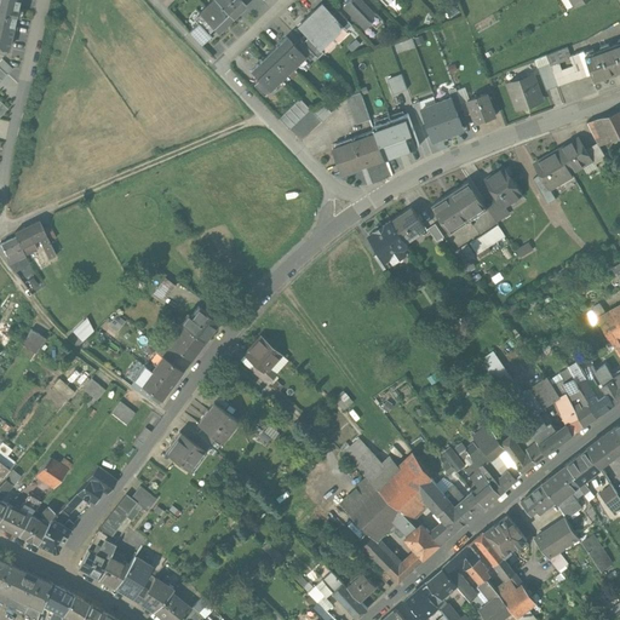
[(9,49),(18,0),(0,0),(0,46),(7,49),(9,49)]
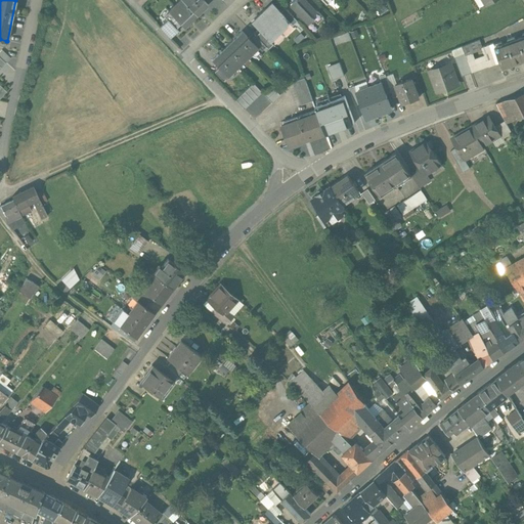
[(167,19),(176,29),(181,25),(184,28),(197,15),(181,0),(178,0),(168,11),(169,12),(164,17),(167,20),(167,19)]
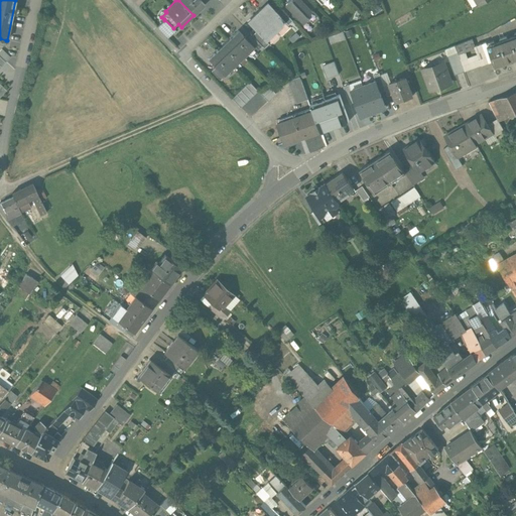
[(178,0),(194,15),(205,5),(200,0),(178,0)]
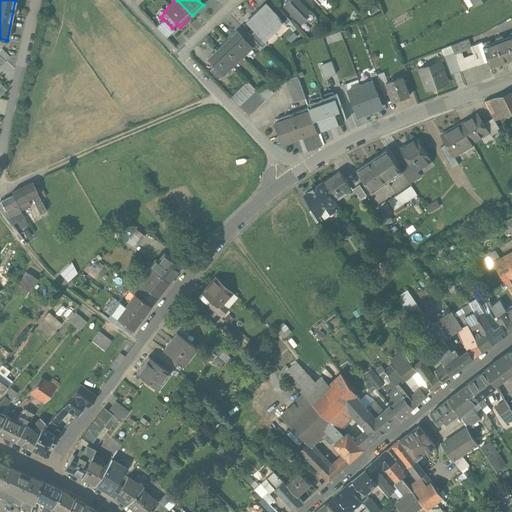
[(309,10),(299,0),(291,0),(291,1),(290,0),(288,0),(284,5),(302,24),(307,19),(311,23),(317,18),(309,10)]
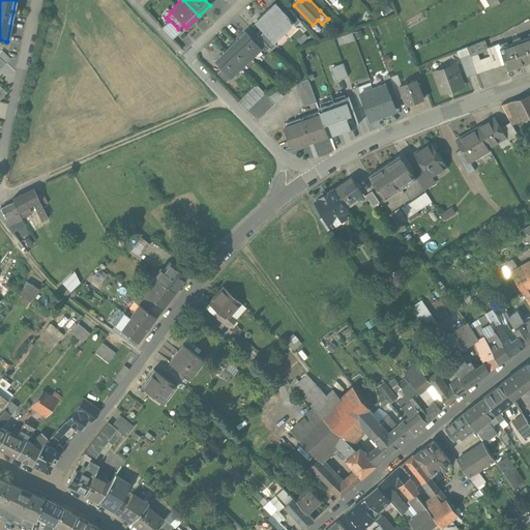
[(319,0),(310,0),(320,10),(325,6),(319,0)]
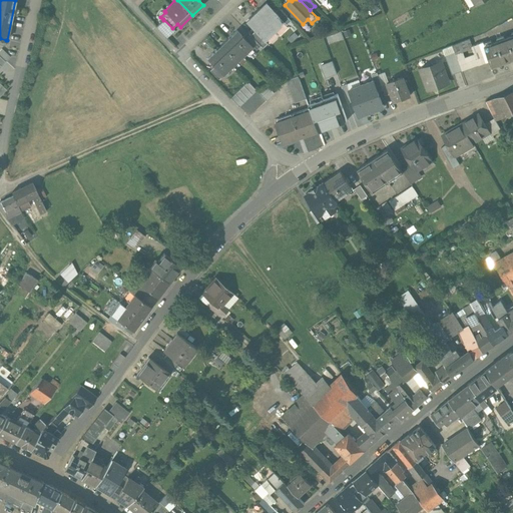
[(275,32),(284,23),(285,22),(275,12),(266,3),(255,12),(275,32)]
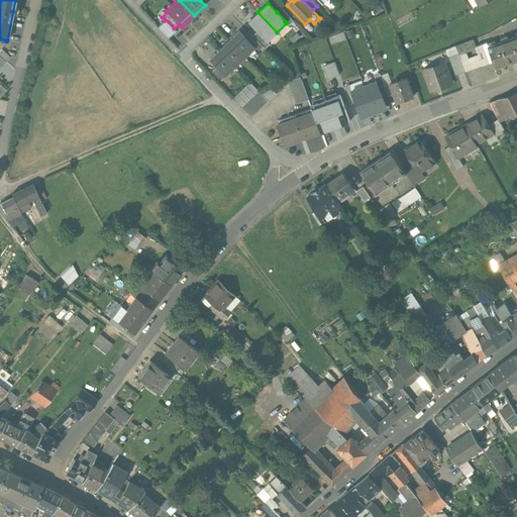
[(277,12),(287,22),(286,23),(289,25),(294,21),(281,8),(277,12)]
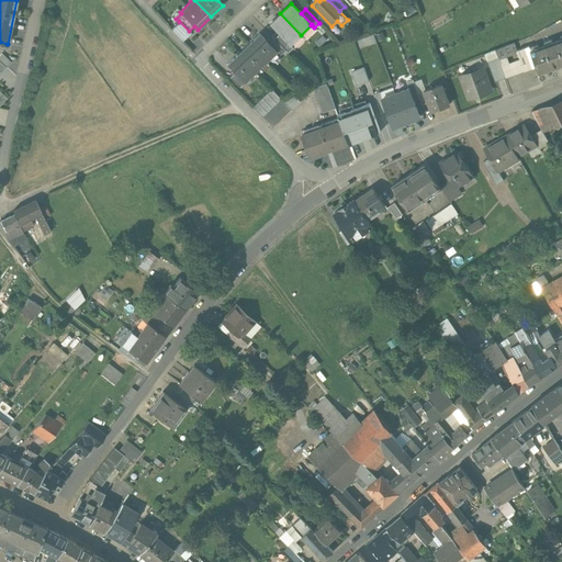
[(301,35),(280,13),(269,24),(279,34),(289,46),(290,45),(301,35)]
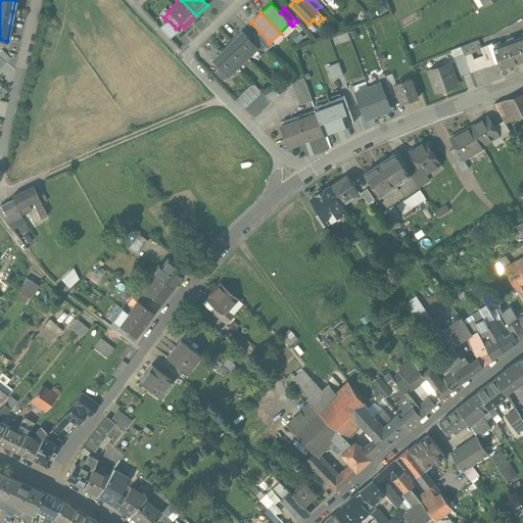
[(170,39),(178,31),(176,29),(167,19),(167,20),(158,28),(170,39)]
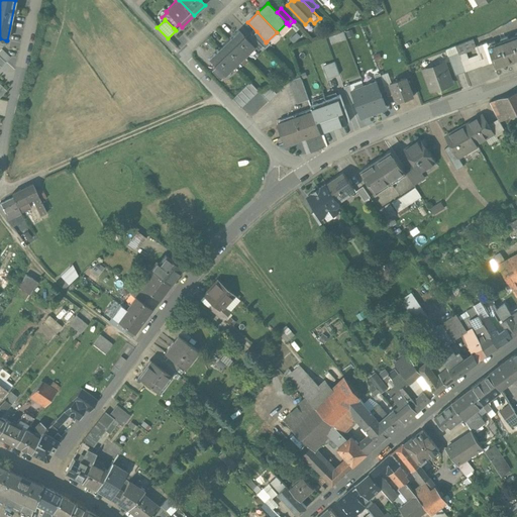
[(244,58),(254,47),(247,39),(243,35),(238,30),(228,40),(244,58)]
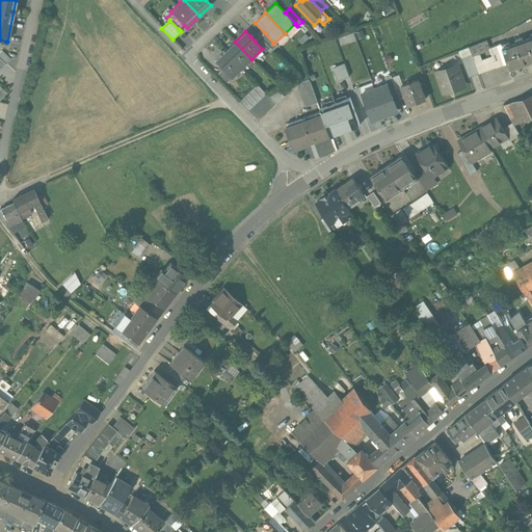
[(274,43),(273,44),(264,32),(260,36),(258,34),(258,35),(259,36),(270,48),(272,51),(277,46),(274,43)]
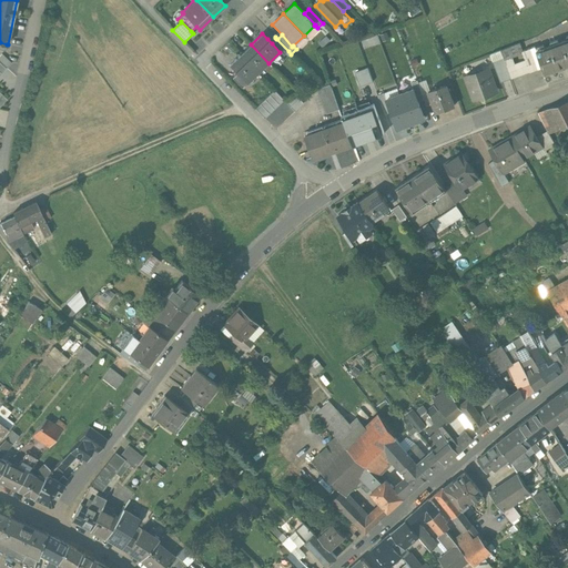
[(283,56),(288,51),(276,39),(272,43),(280,52),(283,56)]
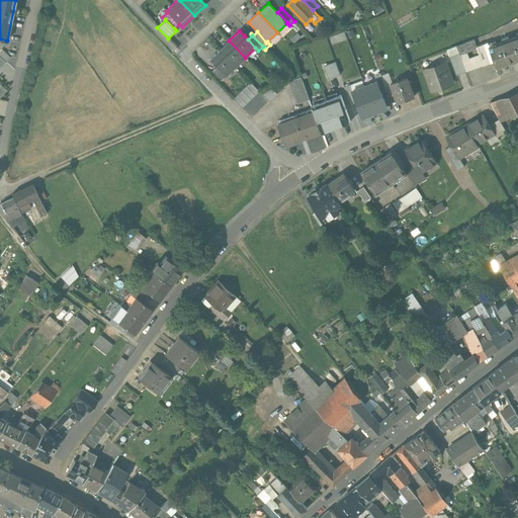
[(517,36),(489,48),(494,63),(496,69),(517,61),(517,36)]
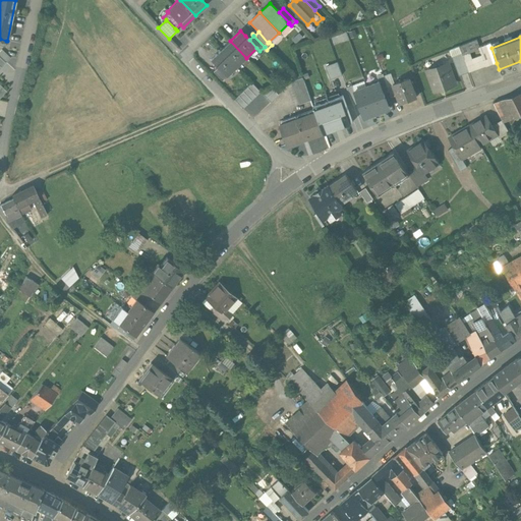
[(236,67),(246,58),(230,41),(220,50),(236,67)]
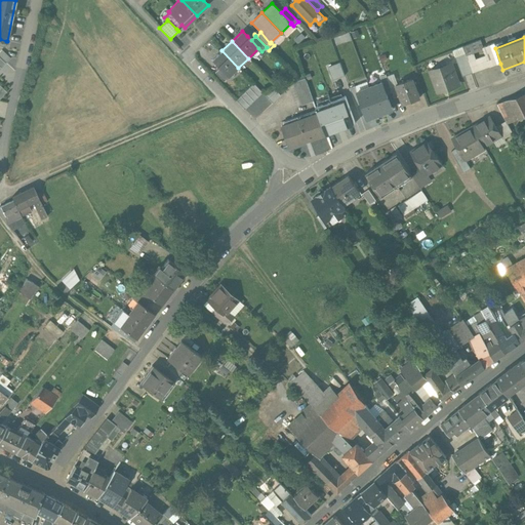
[(468,63),(472,74),(500,64),(495,48),(493,45),(482,49),(485,56),(468,63)]
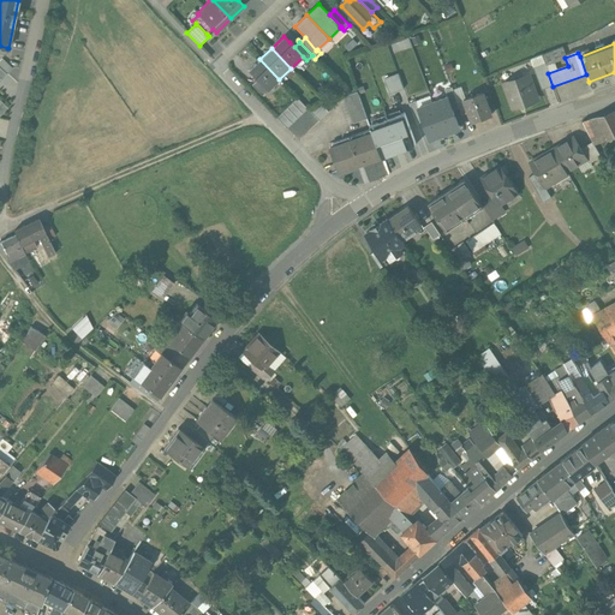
[(12,69),(1,58),(0,59),(0,66),(7,73),(12,69)]
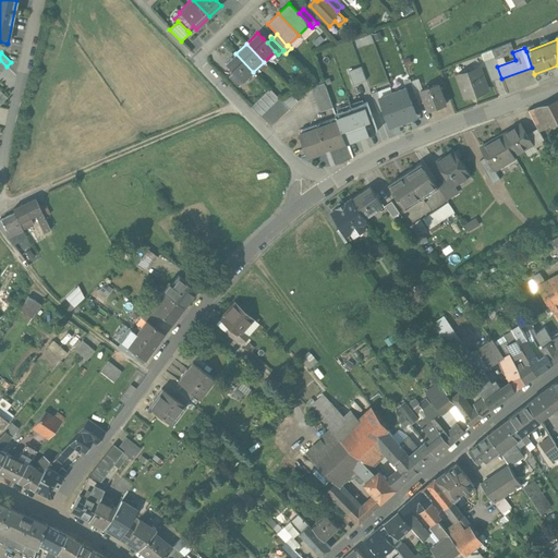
[(242,83),(253,72),(235,53),(225,64),(230,70),(233,73),(242,83)]
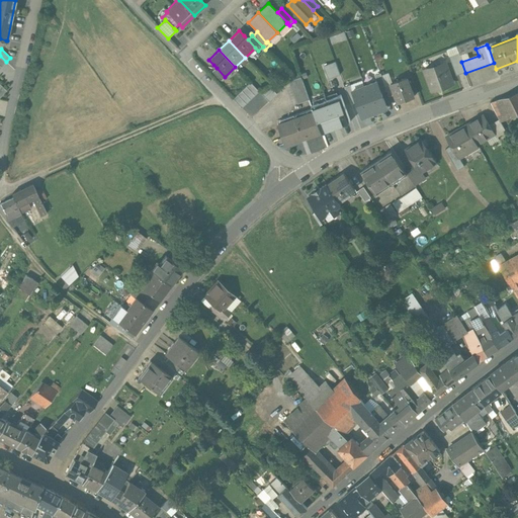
[(456,76),(465,73),(461,62),(458,54),(449,57),(456,76)]
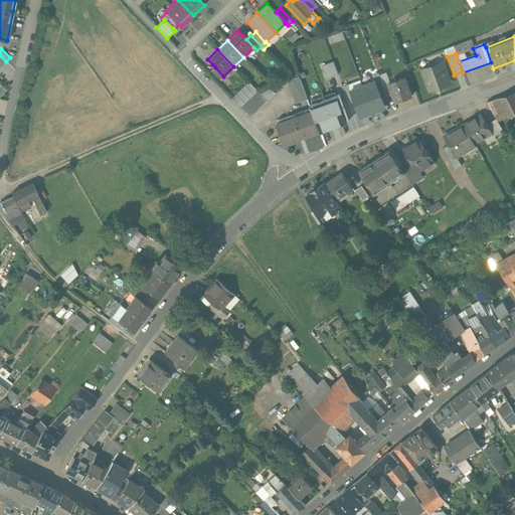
[(322,66),(327,78),(338,74),(333,62),(322,66)]
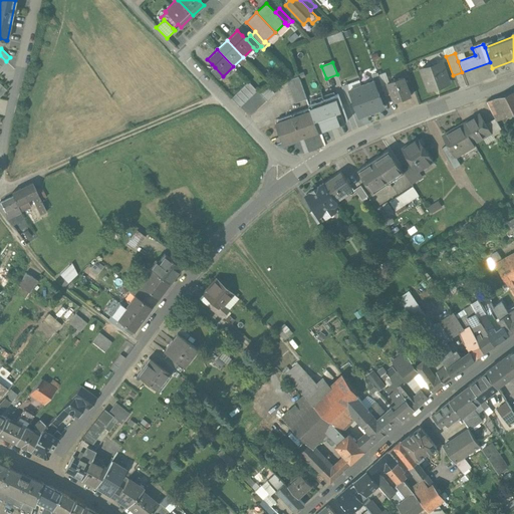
[(442,65),(422,72),(428,89),(448,82),(442,65)]
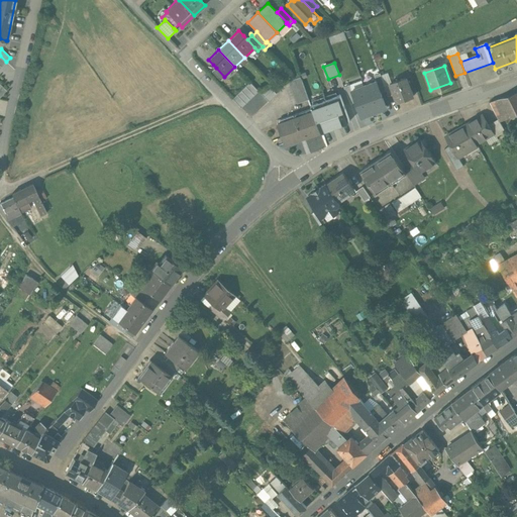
[(220,81),(224,77),(216,68),(211,72),(220,81)]
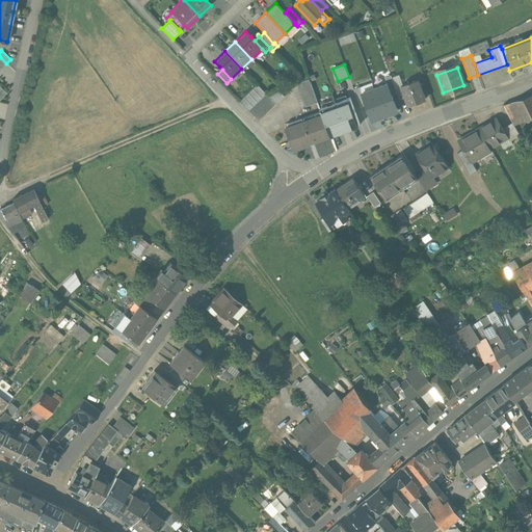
[(388,84),(392,96),(398,94),(396,88),(391,76),(386,78),(388,84)]
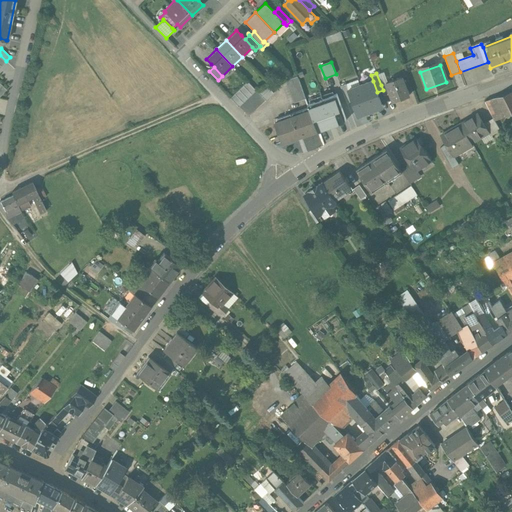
[(294,103),(306,99),(297,76),(286,80),(294,103)]
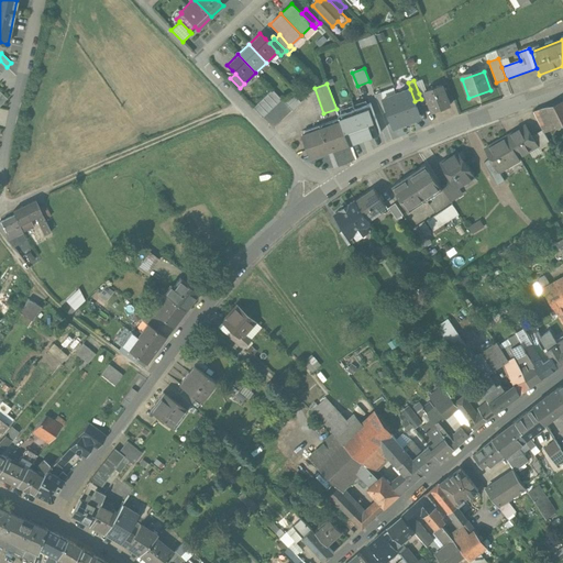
[(442,85),(424,91),(429,103),(432,112),(450,106),(442,85)]
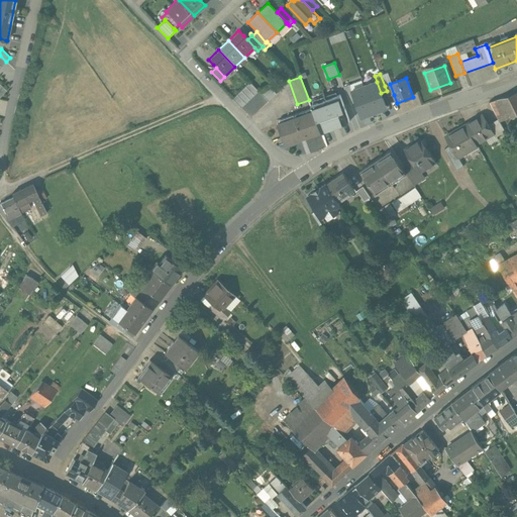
[(377,82),(365,86),(375,113),(387,108),(381,93),(377,82)]
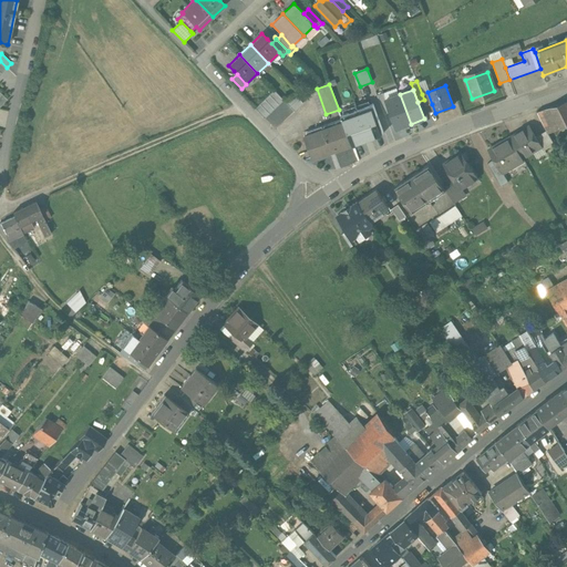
[(269,95),(278,105),(284,100),(274,91),(269,95)]
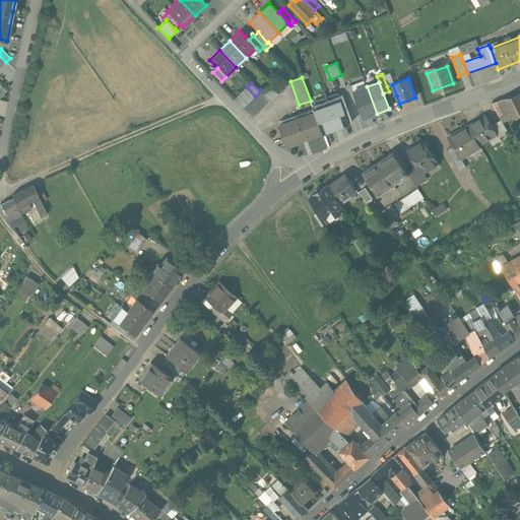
[(392,84),(387,86),(389,91),(391,98),(396,95),(392,84)]
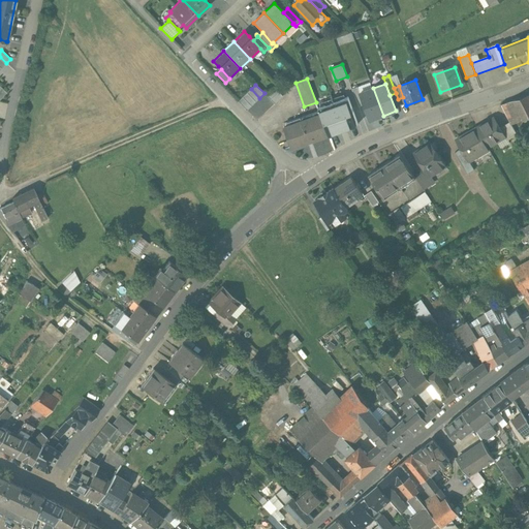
[(275,87),(266,95),(270,100),(278,92),(279,91),(275,87)]
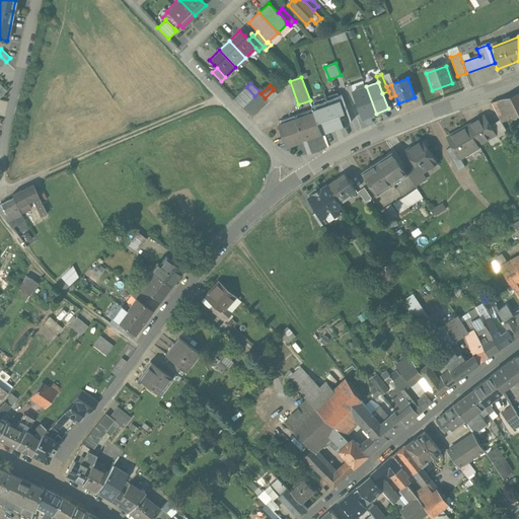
[(352,104),(357,102),(353,91),(351,85),(346,87),(352,104)]
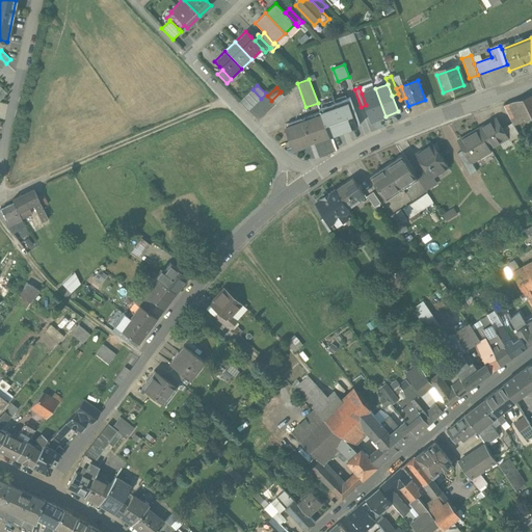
[(386,116),(375,88),(362,94),(366,105),(372,121),(386,116)]
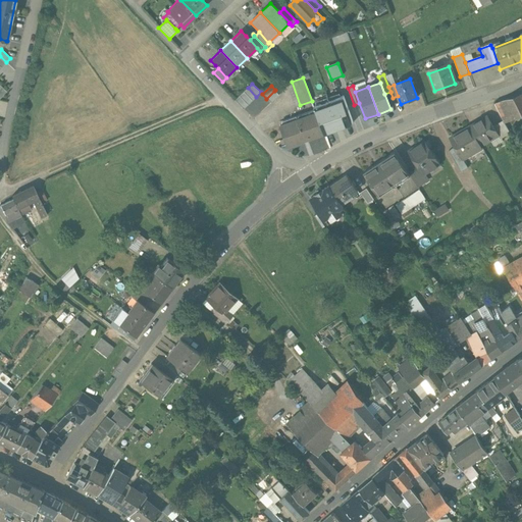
[(244,92),(252,101),(256,97),(248,88),(244,92)]
